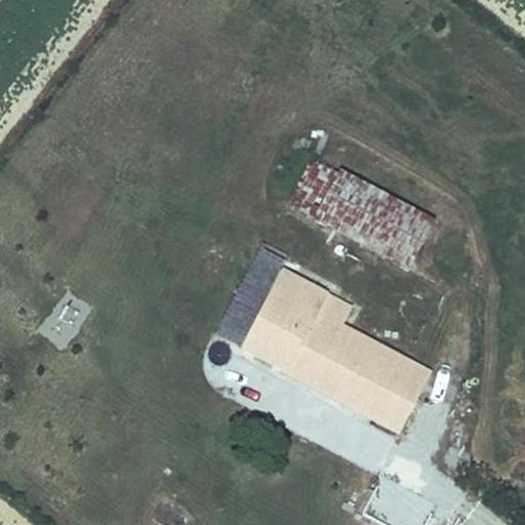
[(314,158),(289,206),(308,215),(332,167),(314,158)]
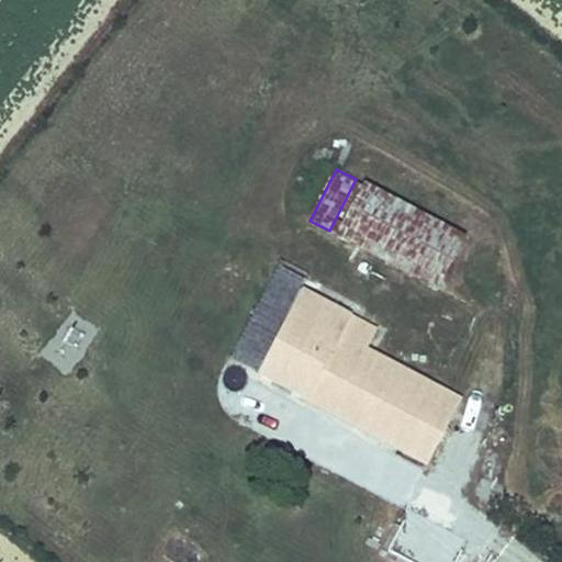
[(329,231),(357,245),(383,193),(356,179),(329,231)]
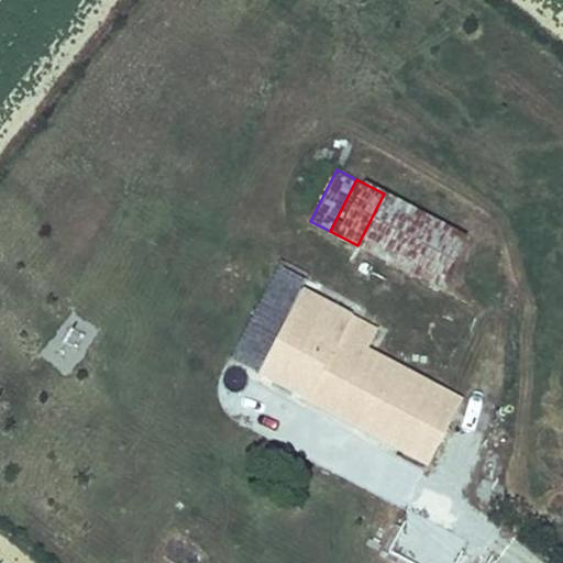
[(357,245),(354,251),(438,293),(467,235),(384,194),(357,245)]
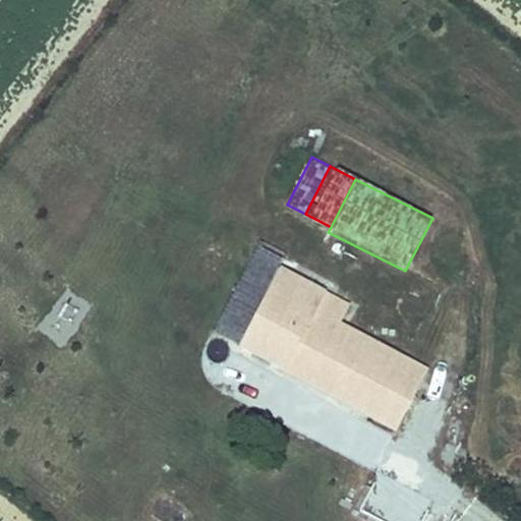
[(345,301),(279,268),(237,350),(395,429),(426,366),(335,321),(345,301)]
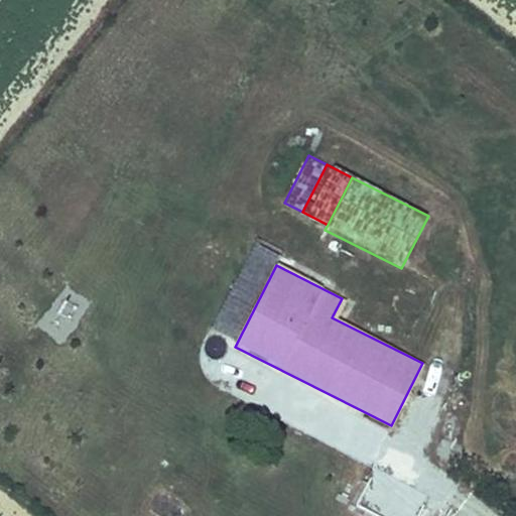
[(161,492),(148,510),(156,515),(183,515),(187,510),(161,492)]
